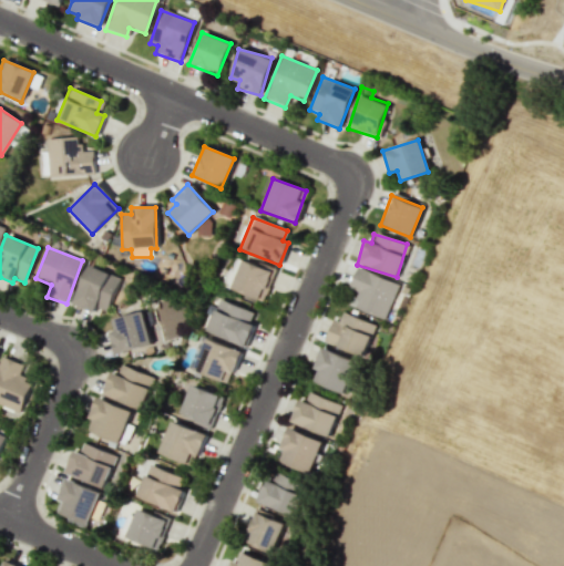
[(260,302),(273,274),(243,259),(229,288),(260,302)]
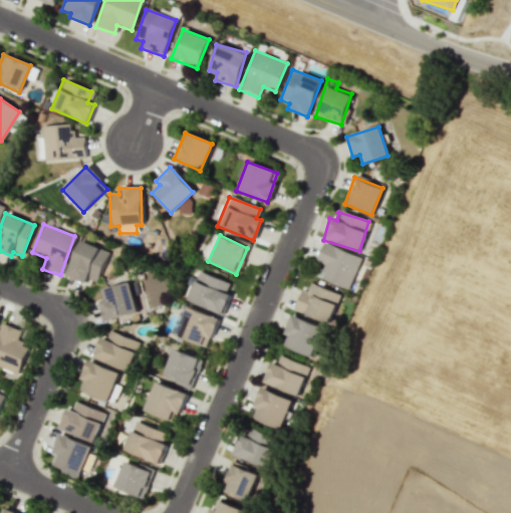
[(96,283),(107,252),(78,241),(65,276),(84,283),(86,279),(96,283)]
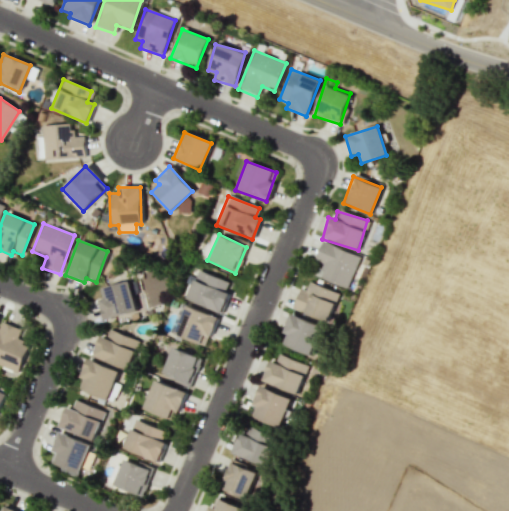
[(313,261),(317,263),(312,277),(346,289),(358,256),(319,242),(313,261)]
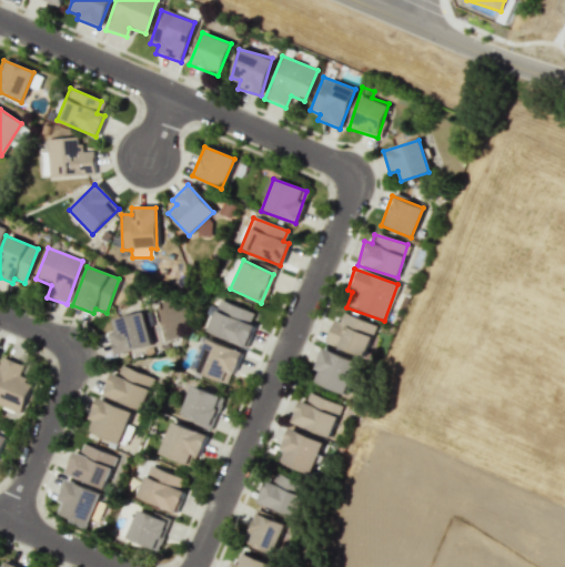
[(244,348),(253,326),(248,324),(252,314),(219,300),(205,332),(244,348)]
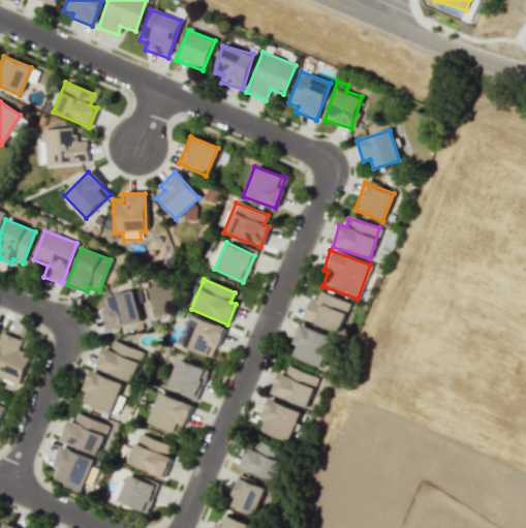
[(106,331),(140,322),(132,291),(106,298),(109,309),(101,310),(106,331)]
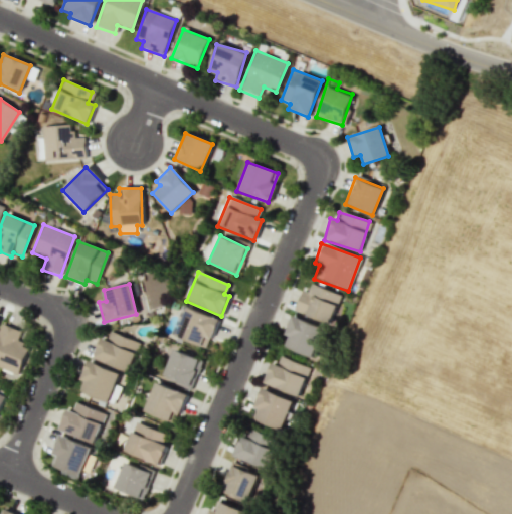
[(339,295),(309,284),(306,293),(301,291),(293,312),(328,325),(339,295)]
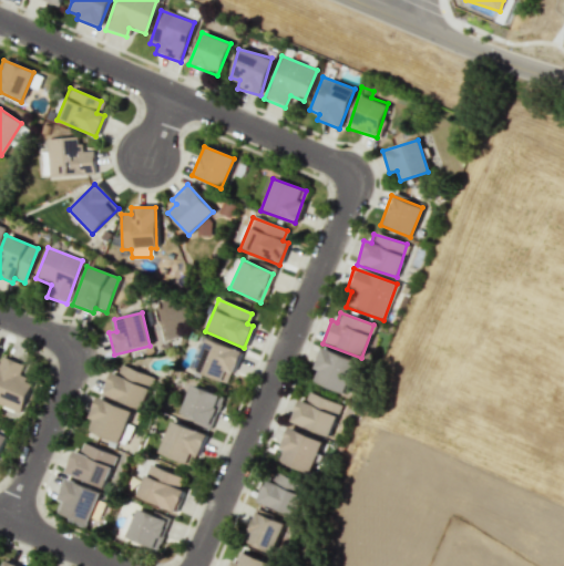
[(192,371),(226,384),(239,352),(205,339),(192,371)]
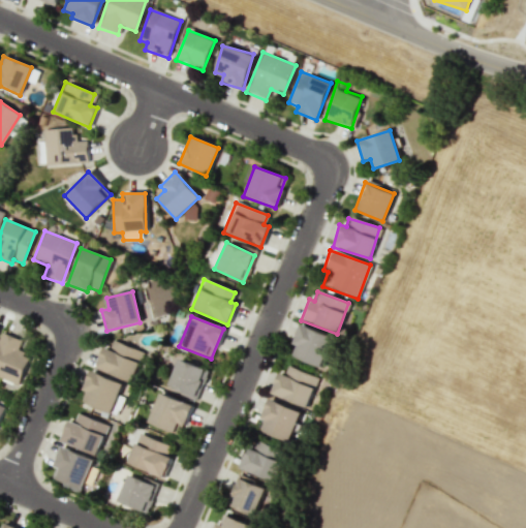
[(319,368),(331,337),(298,324),(290,344),(297,346),(292,358),(319,368)]
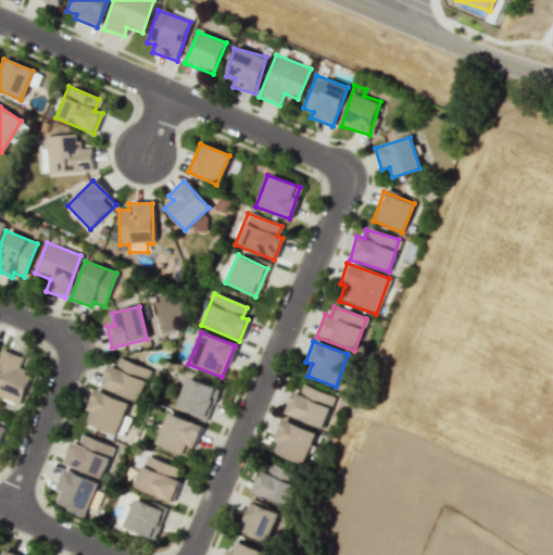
[(0,398),(17,406),(29,376),(15,369),(21,357),(0,350),(0,398)]
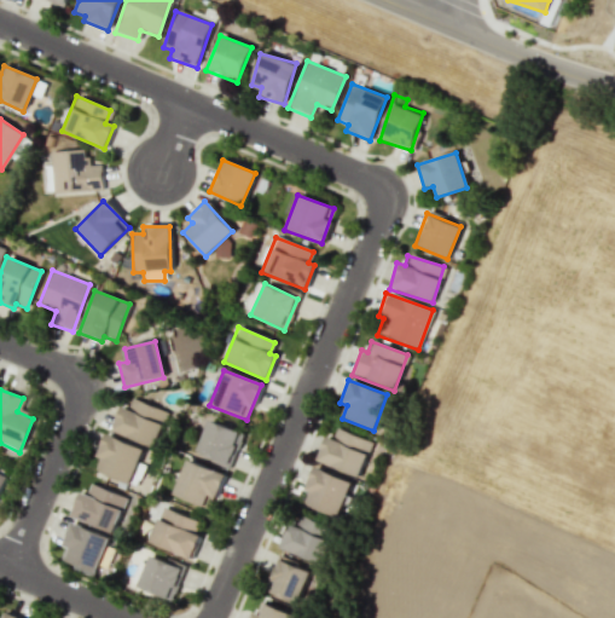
[(152,448),(166,413),(131,399),(126,409),(120,406),(110,432),(152,448)]
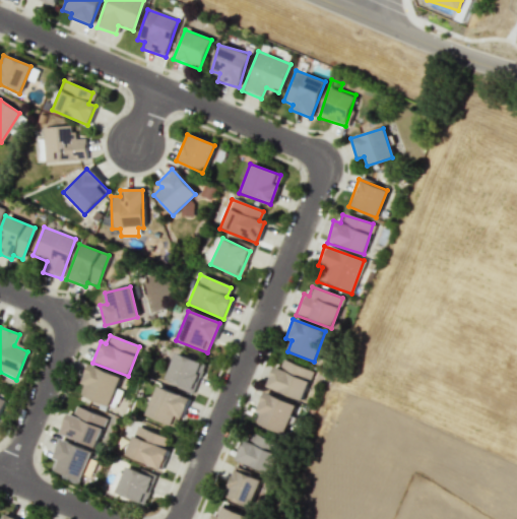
[(203,365),(174,353),(163,382),(192,393),(203,365)]
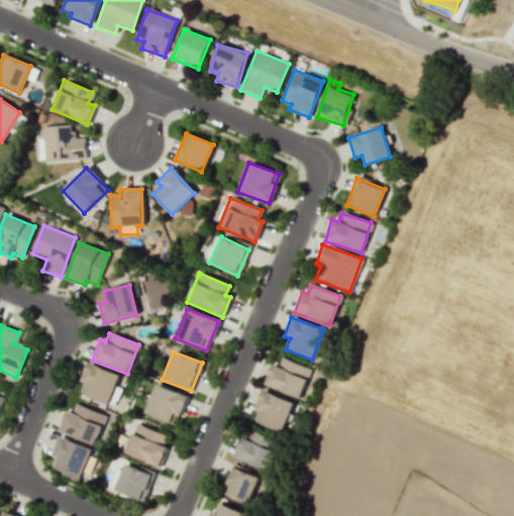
[(309,368),(279,358),(277,367),(270,365),(264,387),(300,398),(309,368)]
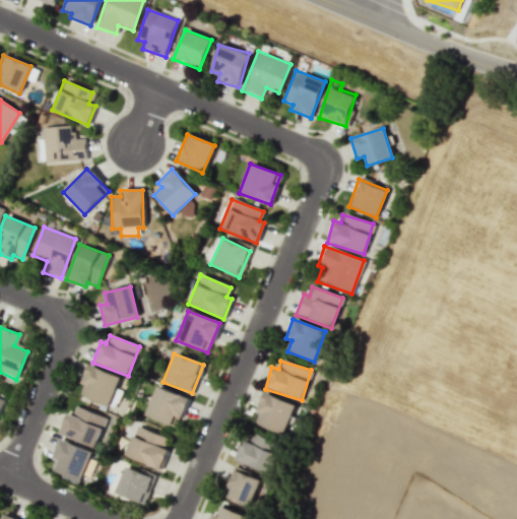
[(119,377),(87,365),(80,384),(85,386),(81,397),(113,409),(120,391),(115,389),(119,377)]
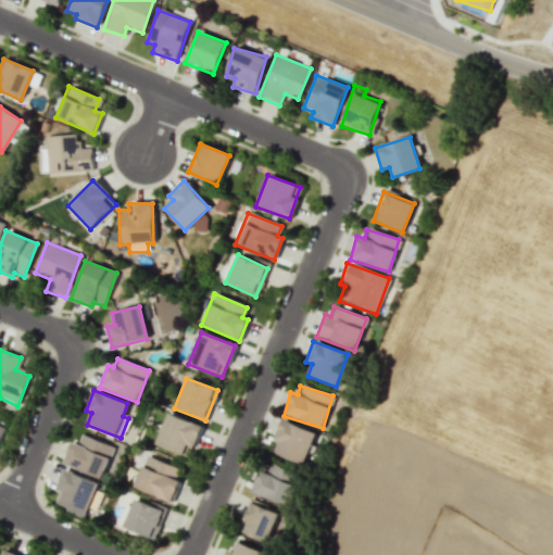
[(200,427),(166,413),(153,445),(187,458),(200,427)]
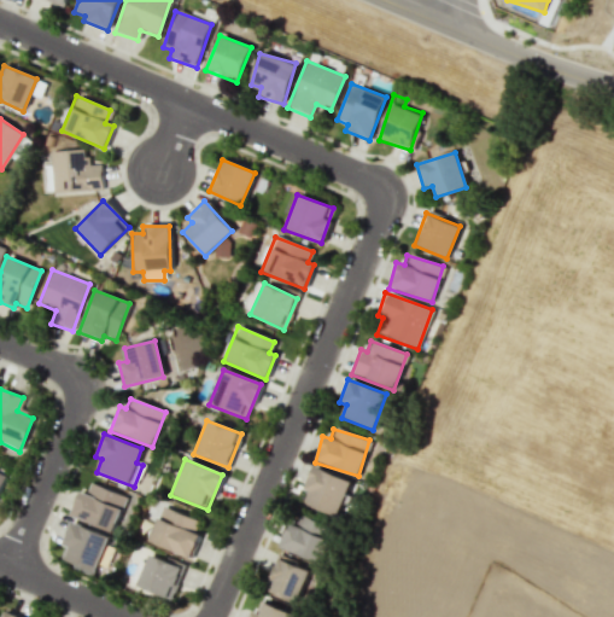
[(337,517),(349,482),(313,467),(299,502),(337,517)]
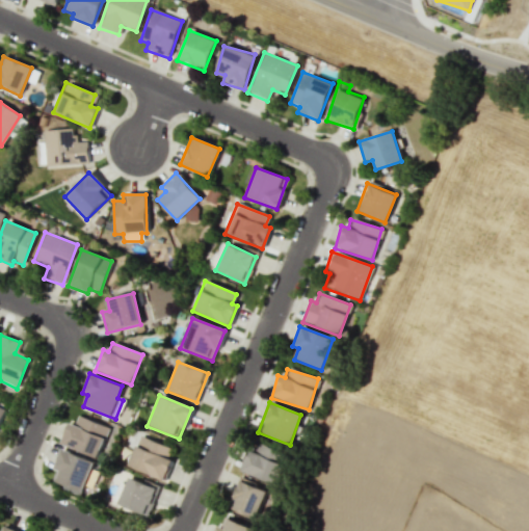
[(59,444),(96,458),(107,428),(77,416),(73,425),(68,423),(59,444)]
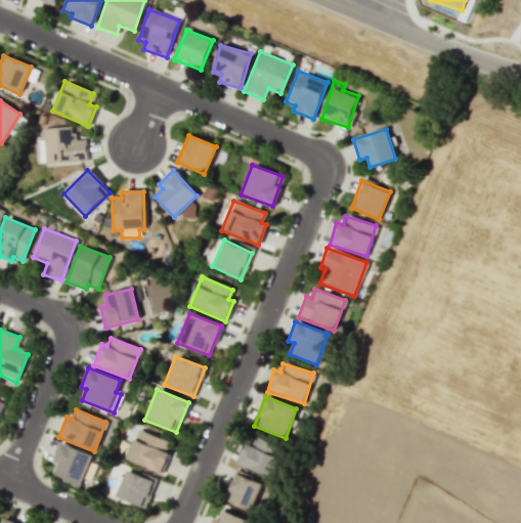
[(161,474),(169,454),(164,452),(168,442),(136,430),(125,460),(161,474)]
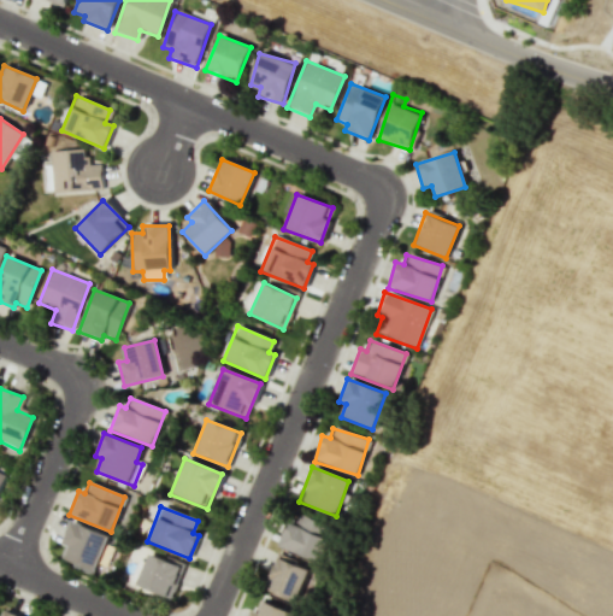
[(277,549),(318,563),(326,539),(314,535),(318,523),(298,515),(294,524),(287,521),(277,549)]
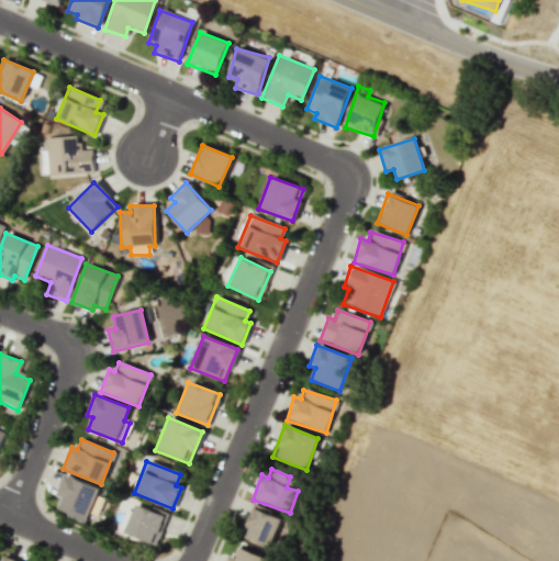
[(62,498),(57,509),(85,520),(98,489),(64,474),(55,495),(62,498)]
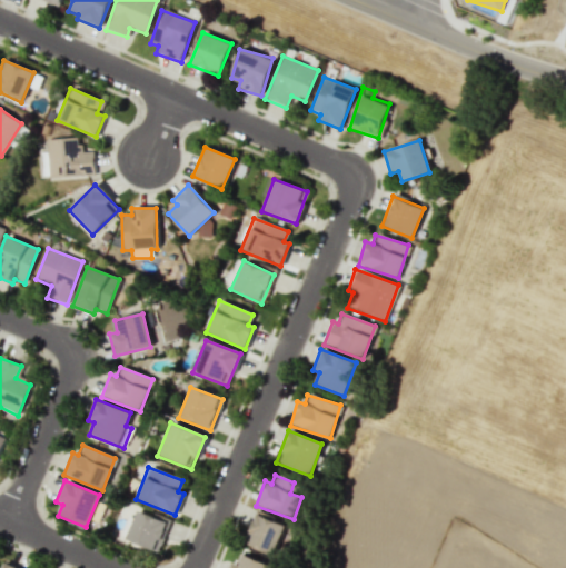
[(125,540),(157,552),(169,522),(137,510),(125,540)]
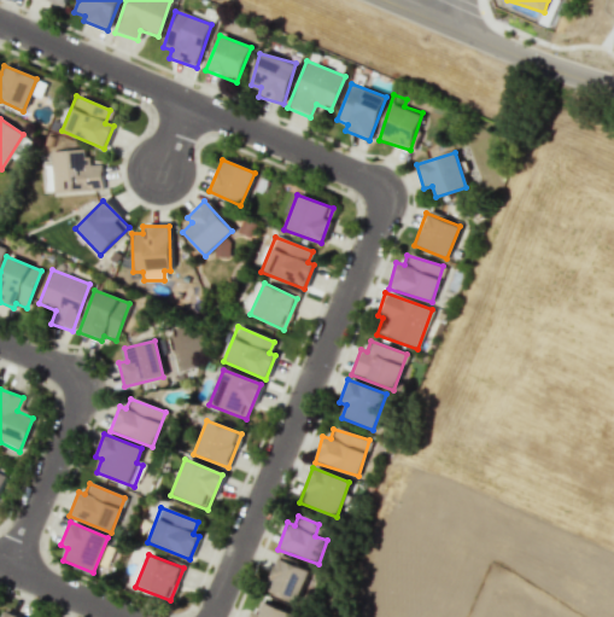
[(265,592),(297,603),(308,570),(276,559),(265,592)]
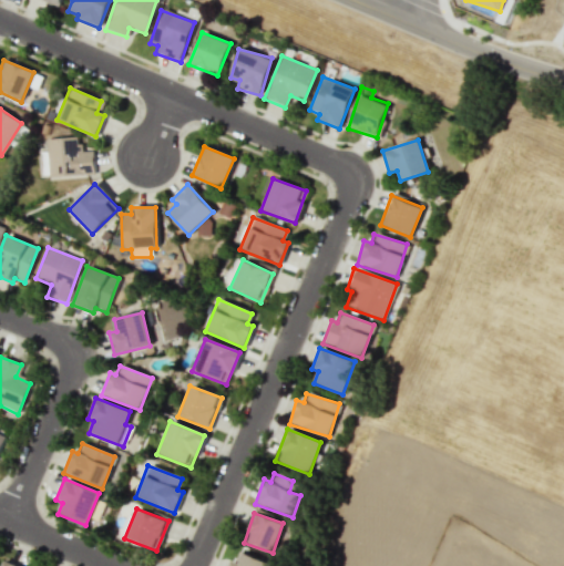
[(268,565),(269,564),(235,551),(228,565),(268,565)]
